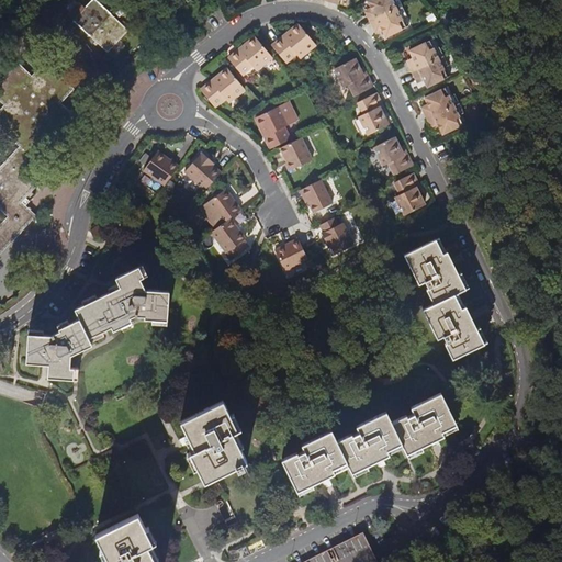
[(96,0),(92,0),(74,21),(108,53),(128,31),(96,0)]
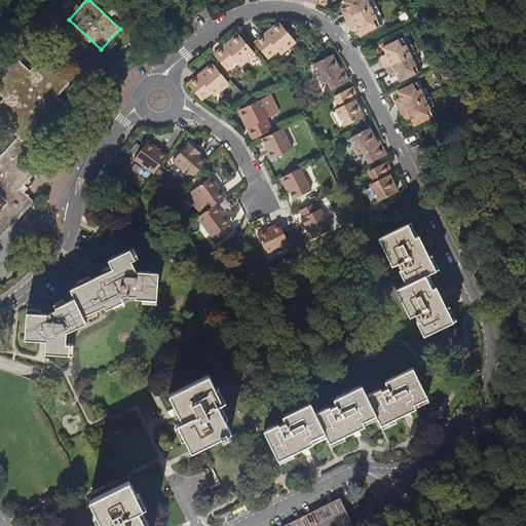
[(348,0),(344,2),(347,9),(349,12),(343,15),(346,22),(371,9),(366,0),(348,0)]
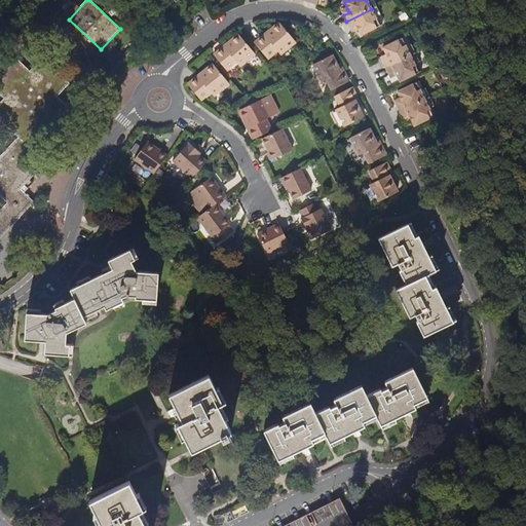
[(366,0),(371,9),(376,7),(373,0),(366,0)]
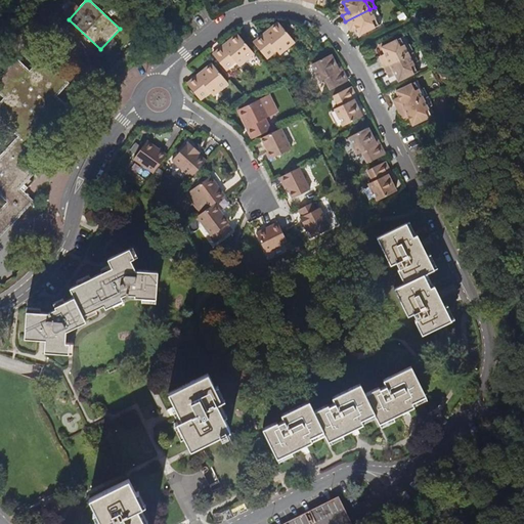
[(380,15),(375,7),(369,9),(378,26),(381,24),(377,16),(380,15)]
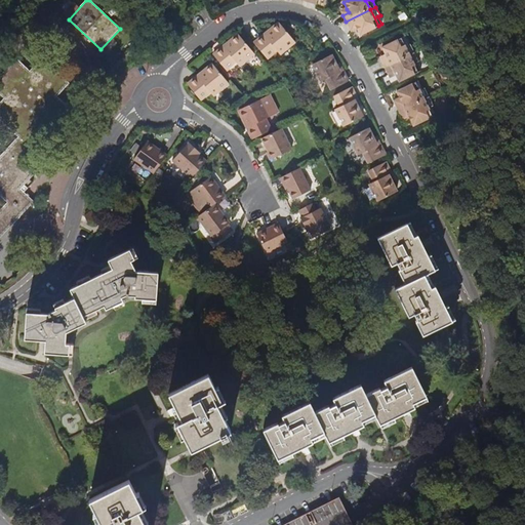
[(346,22),(349,28),(355,25),(356,28),(360,35),(378,26),(370,9),(346,22)]
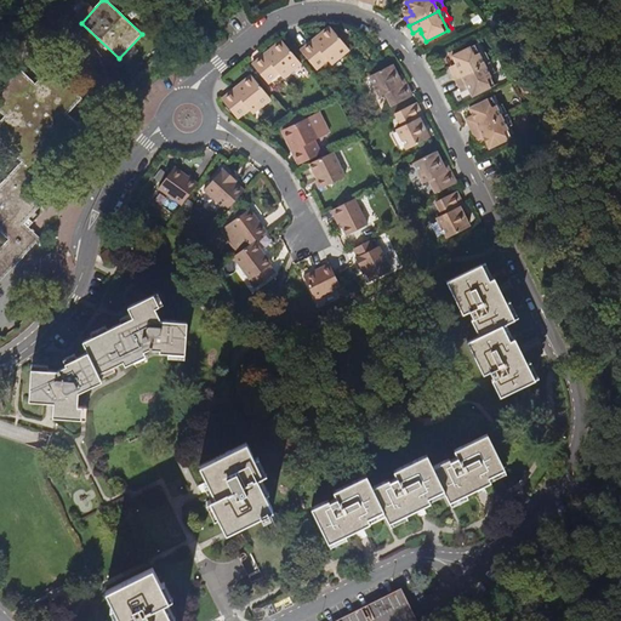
[(331,28),(314,41),(317,45),(334,30),(331,28)]
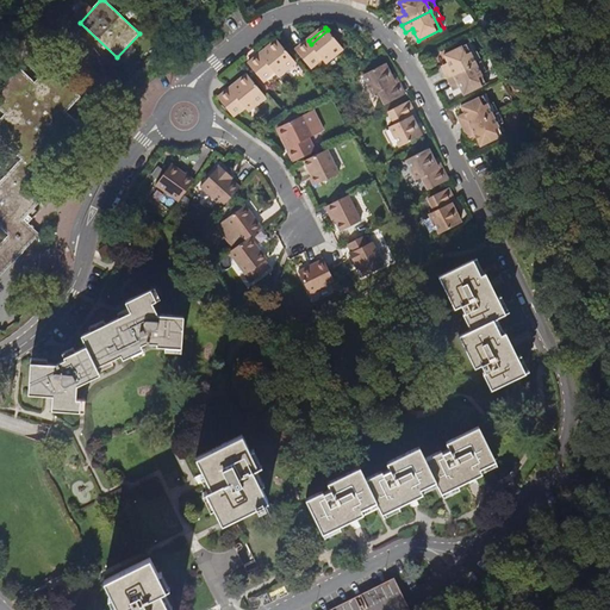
[(311,44),(309,41),(296,50),(311,69),(322,60),(325,64),(343,50),(328,30),(311,44)]
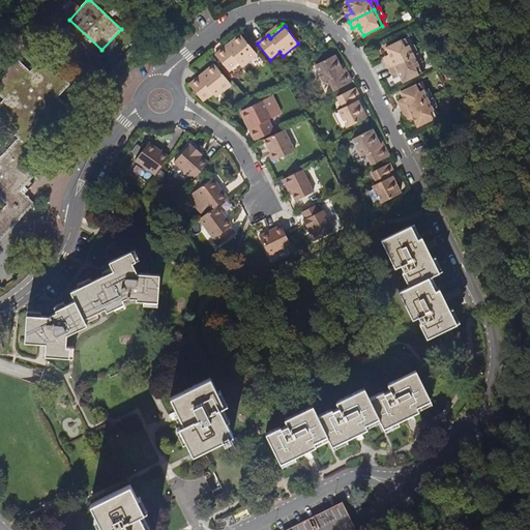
[(188,41),(196,35),(192,31),(184,37),(188,41)]
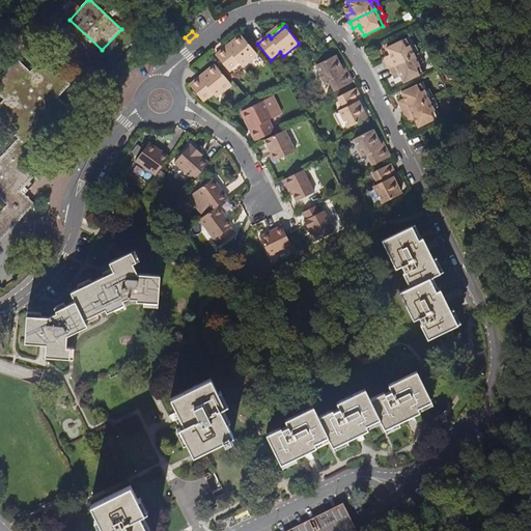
[(242,35),(226,48),(228,50),(244,38),(242,35)]
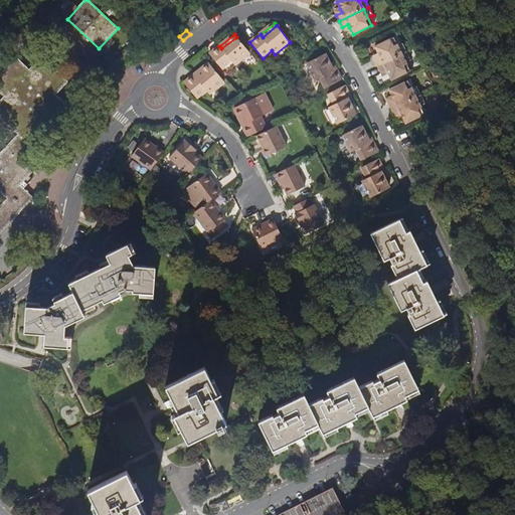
[(401,54),(406,52),(402,43),(400,44),(396,36),(393,38),(401,54)]
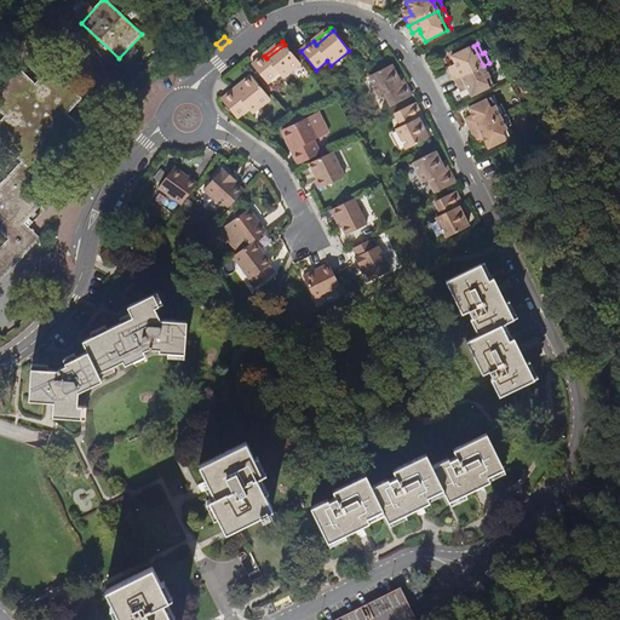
[(267,58),(264,56),(253,65),(269,84),(280,75),(283,80),(300,65),(285,45),(267,58)]
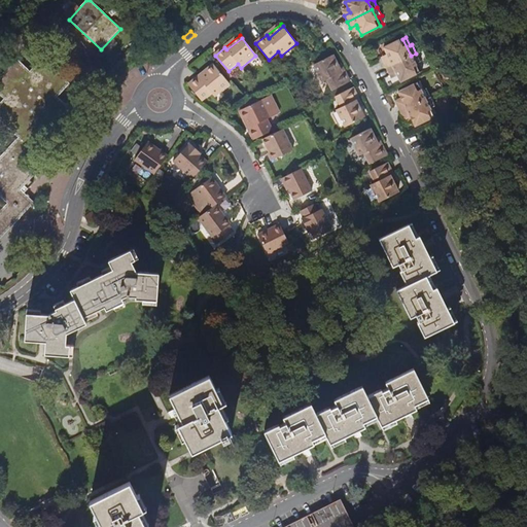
[(384,48),(386,55),(388,58),(383,61),(386,68),(411,56),(402,39),(384,48)]
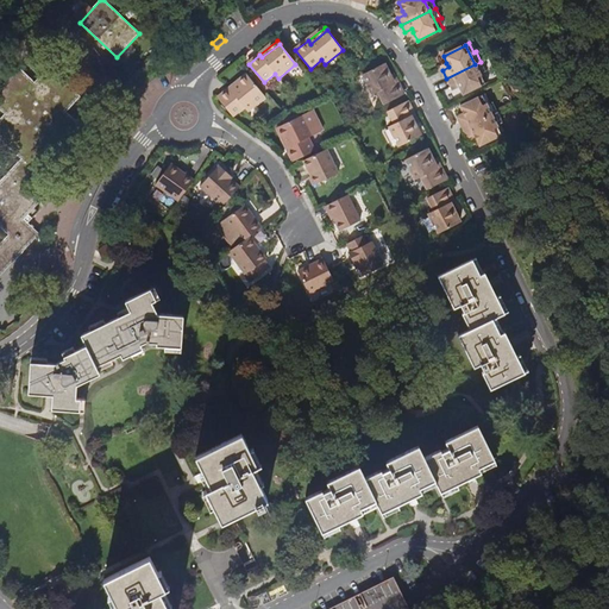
[(485,71),(481,62),(475,64),(484,85),(488,82),(483,73),(485,71)]
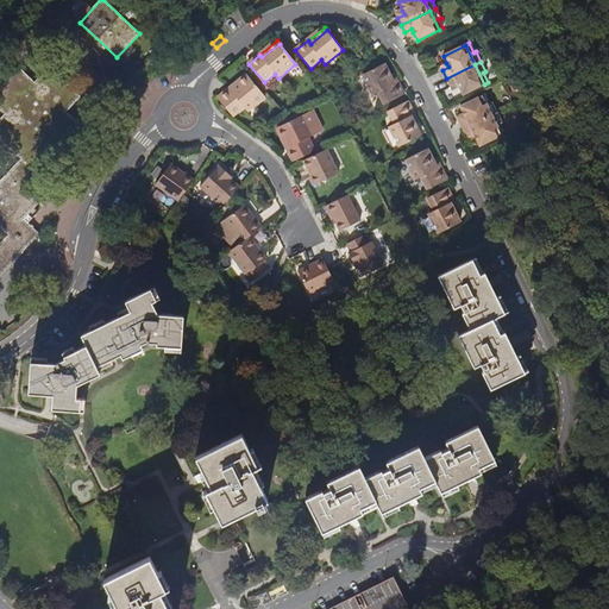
[(394,85),(390,76),(387,68),(385,64),(363,75),(374,95),(380,92),(385,106),(405,95),(399,82),(394,85)]
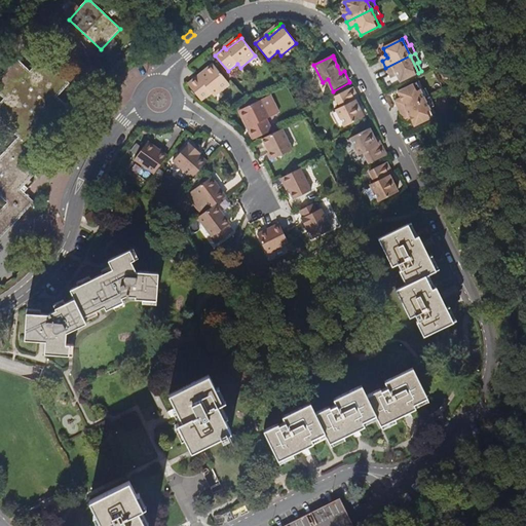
[(410,55),(385,68),(389,75),(395,72),(397,76),(400,82),(418,73),(410,55)]
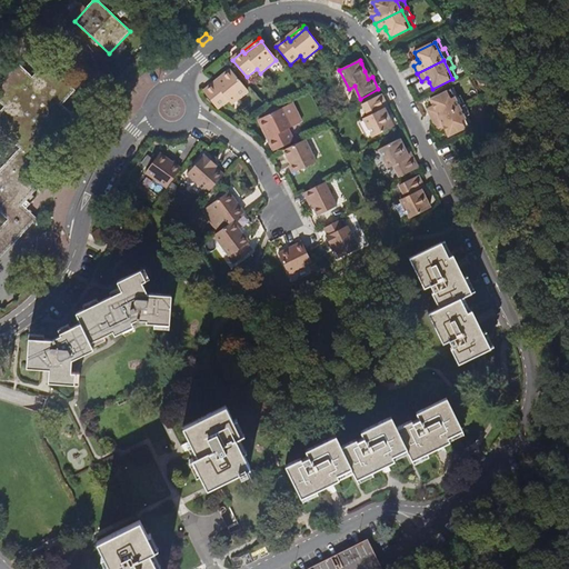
[(0,258),(37,219),(26,208),(30,203),(27,200),(37,190),(21,177),(35,162),(77,118),(61,105),(76,90),(46,62),(32,77),(18,63),(0,81),(0,101),(5,107),(0,110),(0,129),(20,149),(0,170),(0,258)]
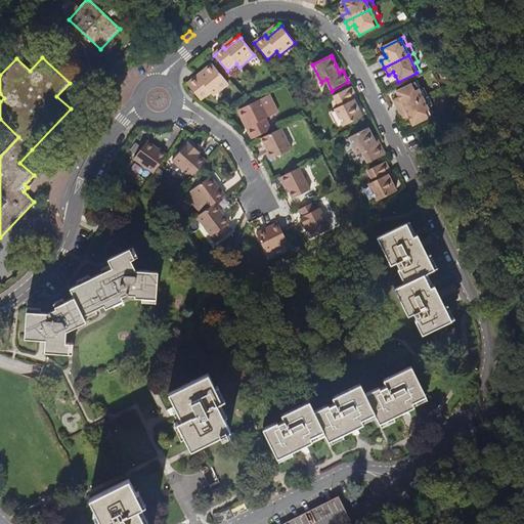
[(213,64),(199,76),(201,79),(215,67),(213,64)]
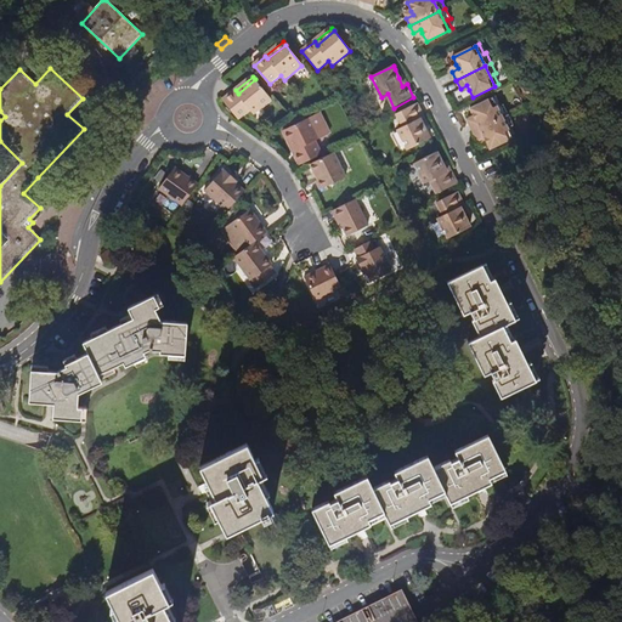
[(272,100),(255,79),(238,94),(236,90),(224,100),(239,119),(250,109),(254,114),(272,100)]
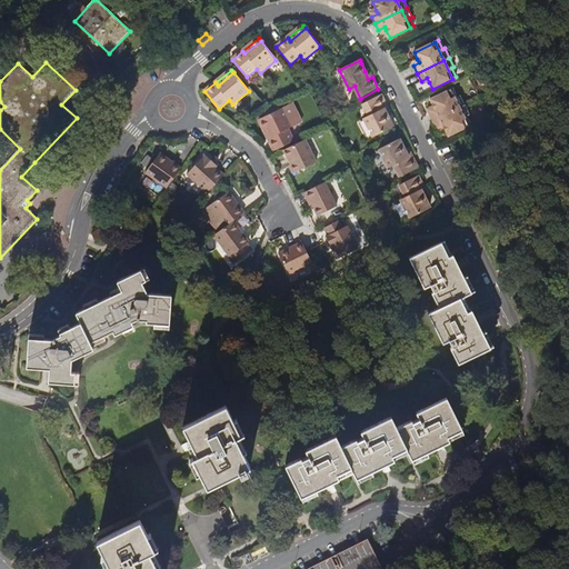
[(460,109),(467,106),(462,96),(459,98),(455,89),(451,91),(460,109)]
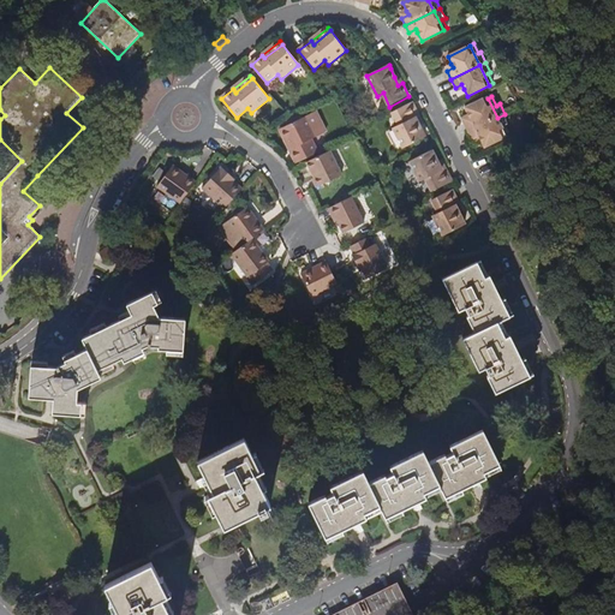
[(465,109),(469,117),(471,121),(464,124),(469,132),(497,118),(488,99),(465,109)]
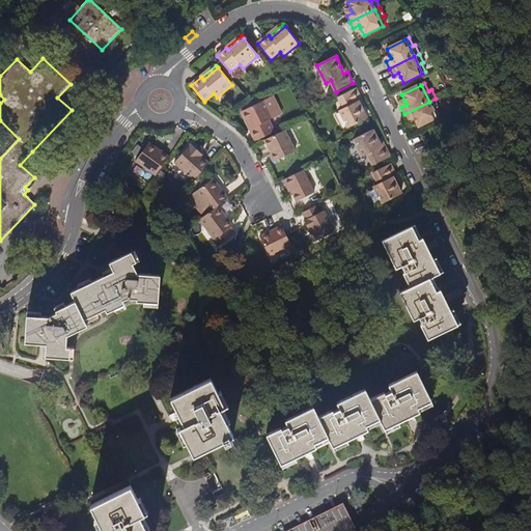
[(360,103),(362,102),(357,89),(339,98),(344,109),(340,112),(348,129),(367,119),(363,110),(360,103)]
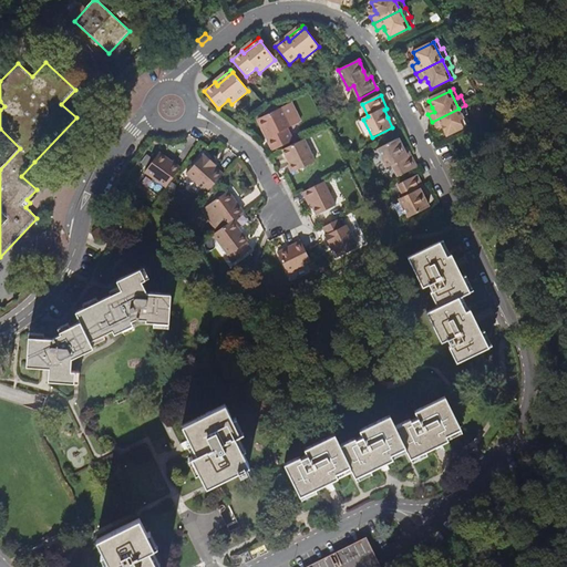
[(470,115),(465,105),(459,109),(467,127),(471,125),(466,116),(470,115)]
